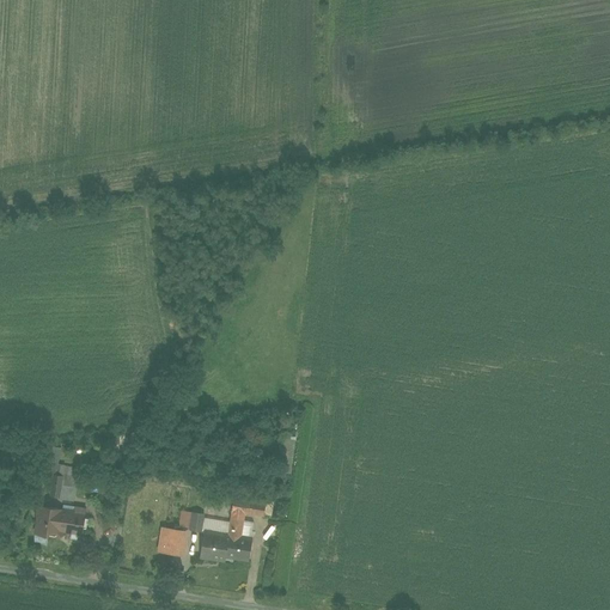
[(274,453),(290,457),(294,439),(279,435),(274,453)]
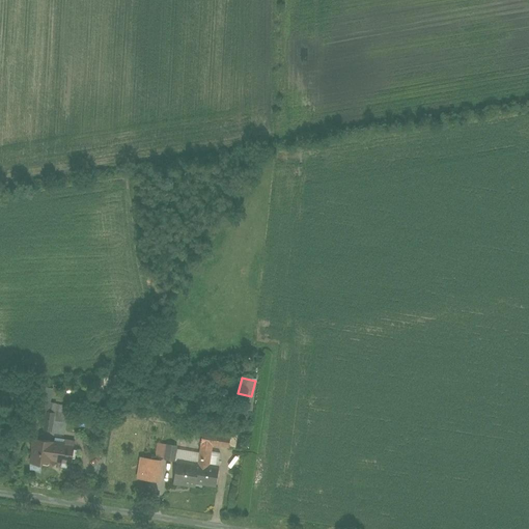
[(52,388),(44,387),(42,402),(46,402),(50,404),(52,388)]
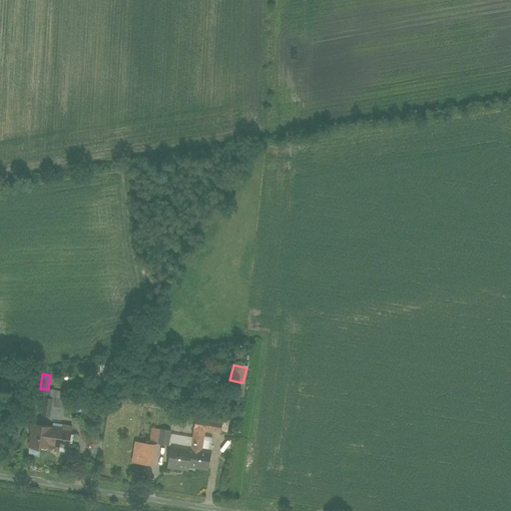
[(48,390),(44,389),(40,417),(61,420),(64,392),(48,390)]
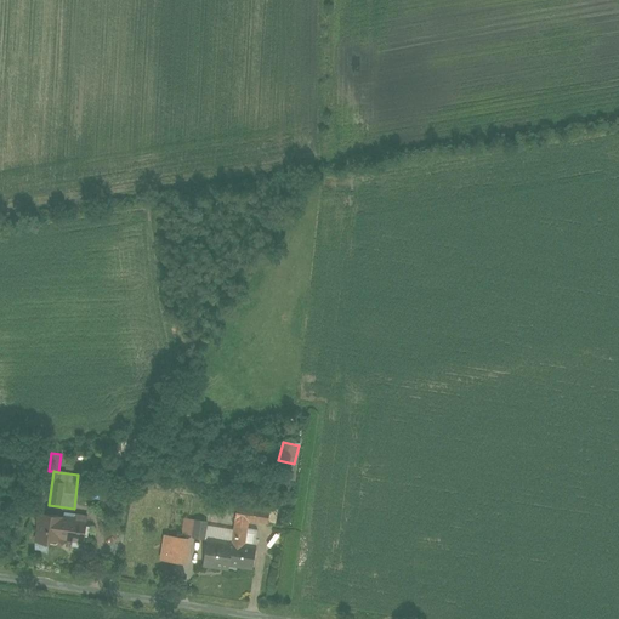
[(267,523),(268,511),(236,506),(234,520),(249,521),(267,523)]
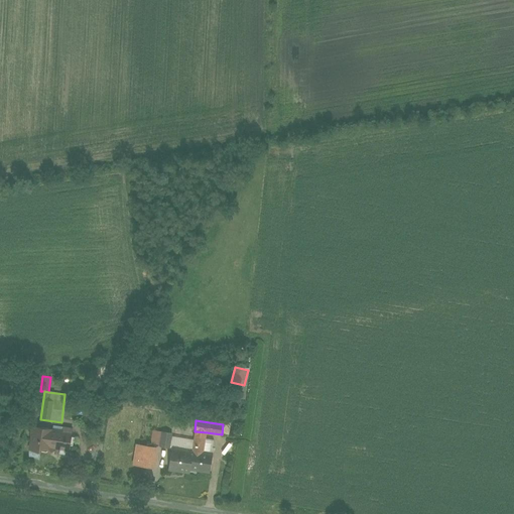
[(73,432),(30,426),(27,451),(41,453),(42,445),(71,450),(73,432)]
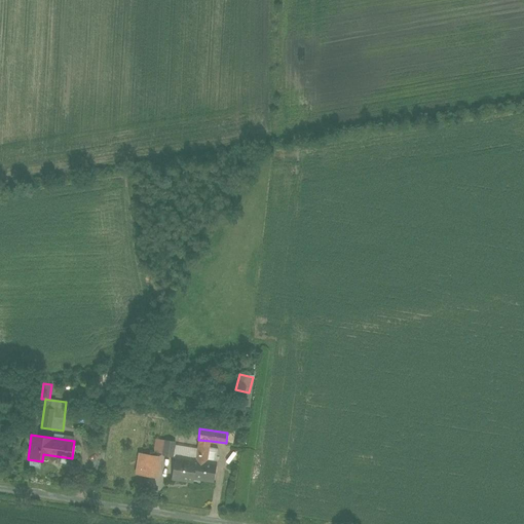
[(174,446),(175,442),(155,440),(154,454),(161,455),(173,457),(174,446)]
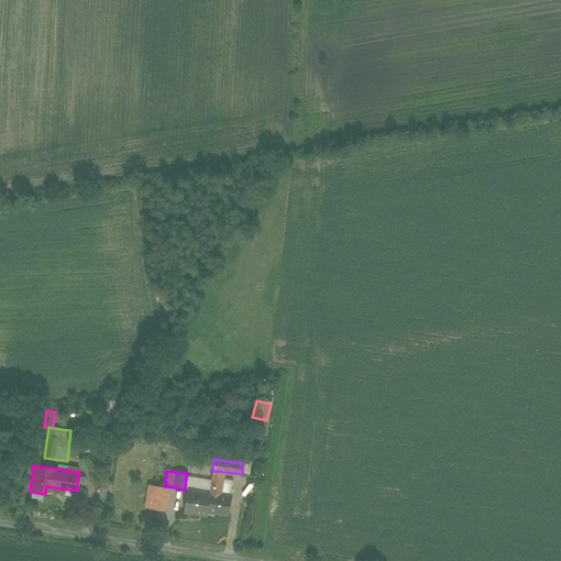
[(222,495),(226,472),(212,471),(209,494),(222,495)]
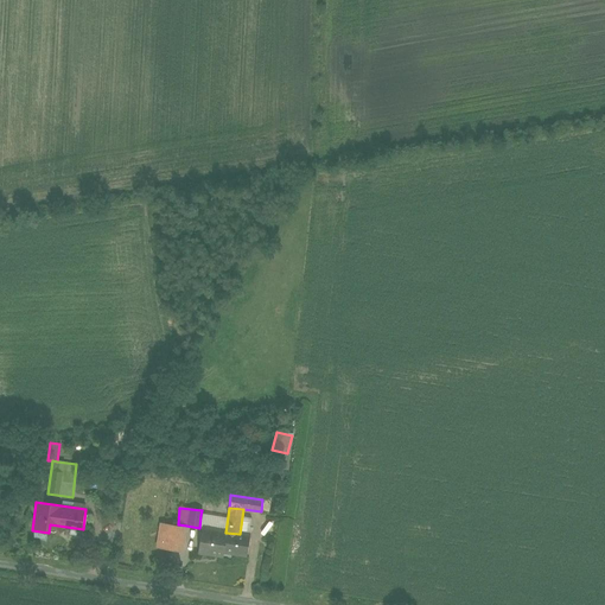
[(224,532),(227,518),(201,515),(199,528),(224,532)]
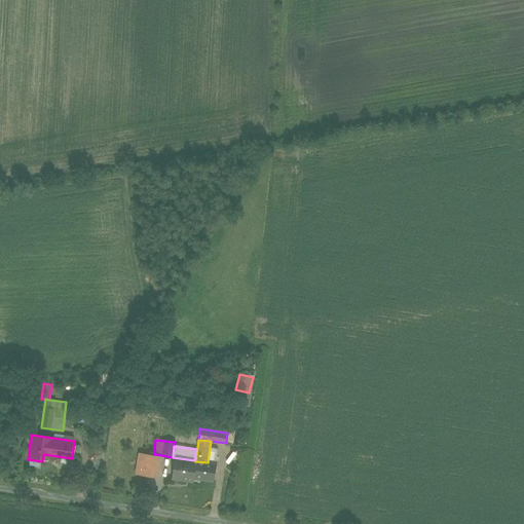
[(154,454),(139,453),(136,475),(158,478),(161,455),(154,454)]
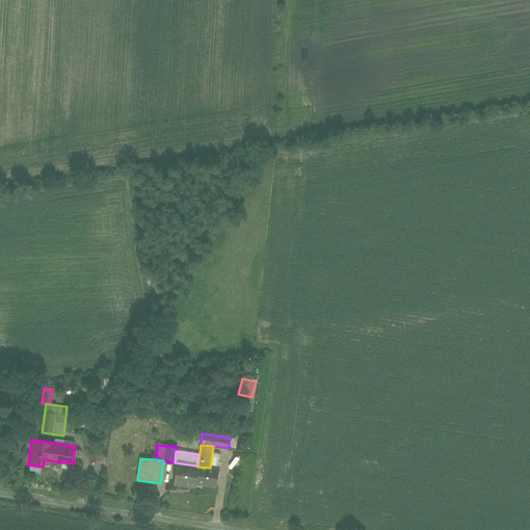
[(177,464),(174,484),(195,486),(195,485),(197,467),(177,464)]
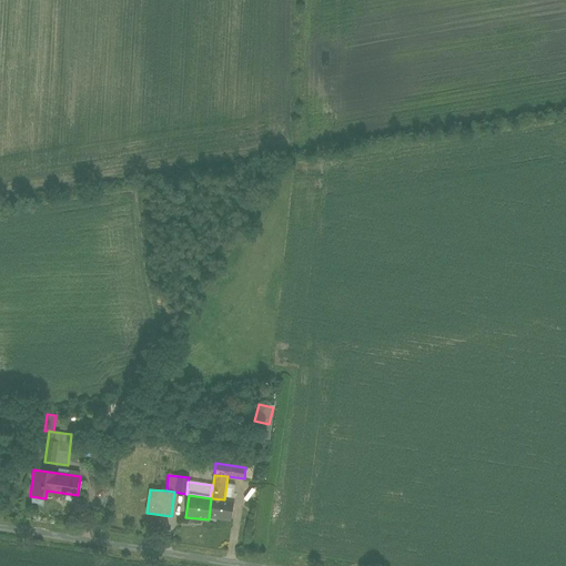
[(209,518),(230,521),(232,501),(224,499),(211,498),(209,518)]
